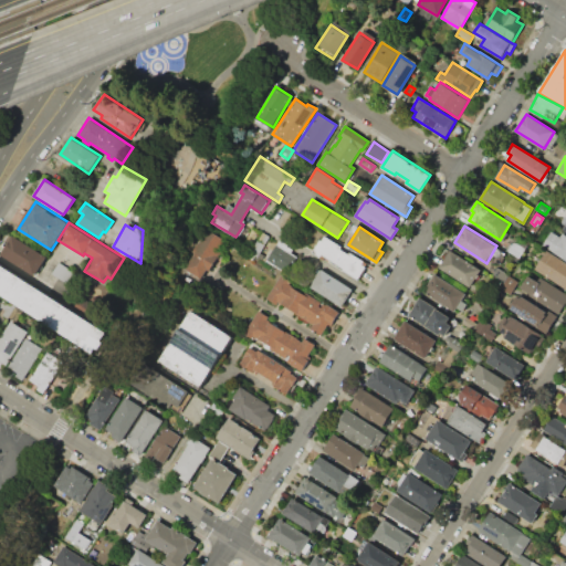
[(208,229),(226,240),(219,251),(221,252),(209,271),(207,270),(202,278),(186,266),(195,253),(194,252),(208,229)]
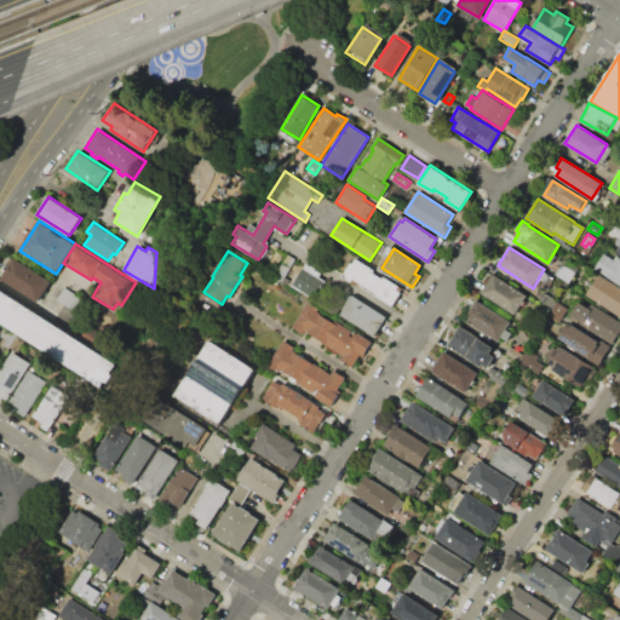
[(288,253),(296,259),(281,281),(274,276),(288,253)]
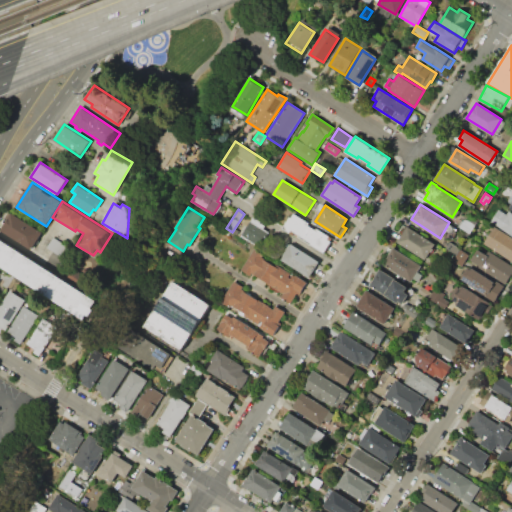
[(511,234),(492,221),(499,210),(506,214),(508,210),(511,212),(511,234)]
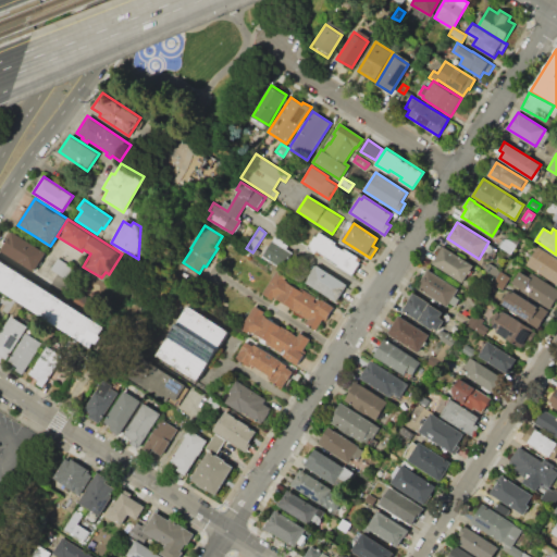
[(13,232),(46,252),(34,271),(1,250),(13,232)]
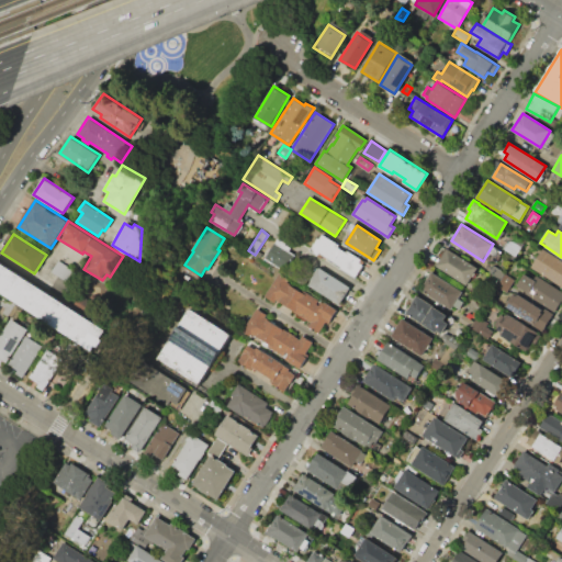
[(310,250),(317,238),(319,239),(323,234),(339,245),(338,247),(346,253),(347,250),(370,265),(368,268),(363,266),(356,278),(339,268),(340,266),(319,253),(318,256),(310,250)]
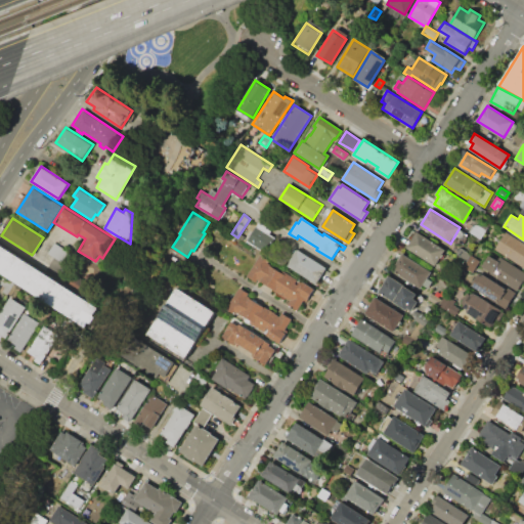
[(247,241),(259,222),(272,230),(270,233),(275,237),(266,253),(247,241)]
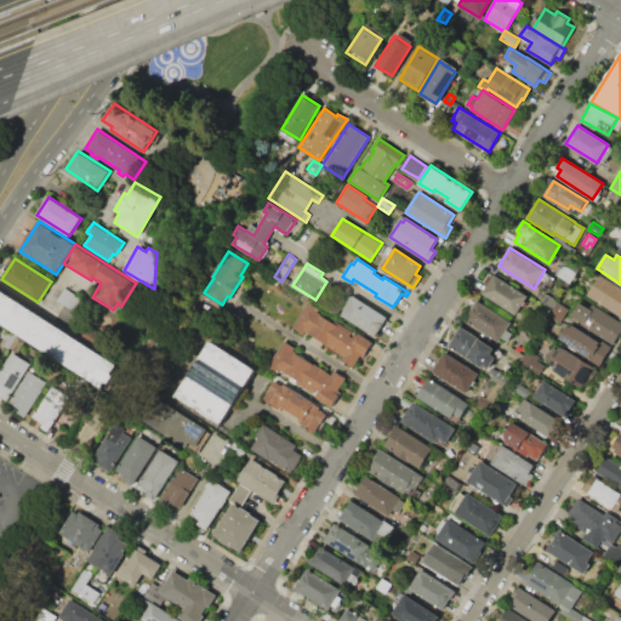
[(557,274),(560,267),(570,266),(576,271),(569,281),(557,274)]
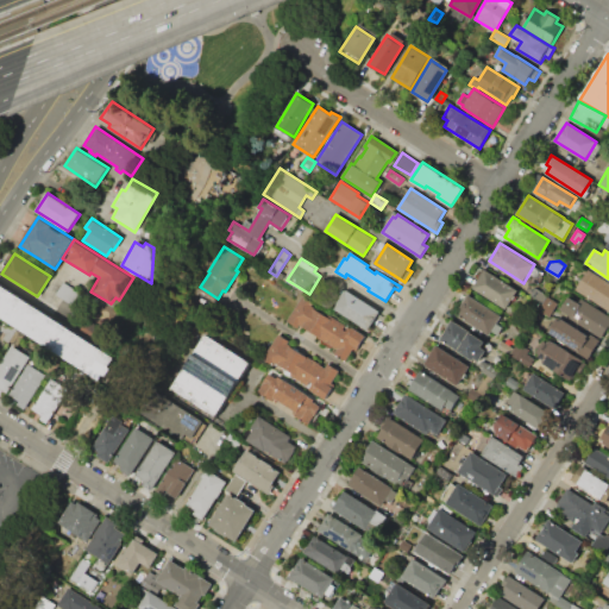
[(484,269),(519,290),(507,309),(472,288),(484,269)]
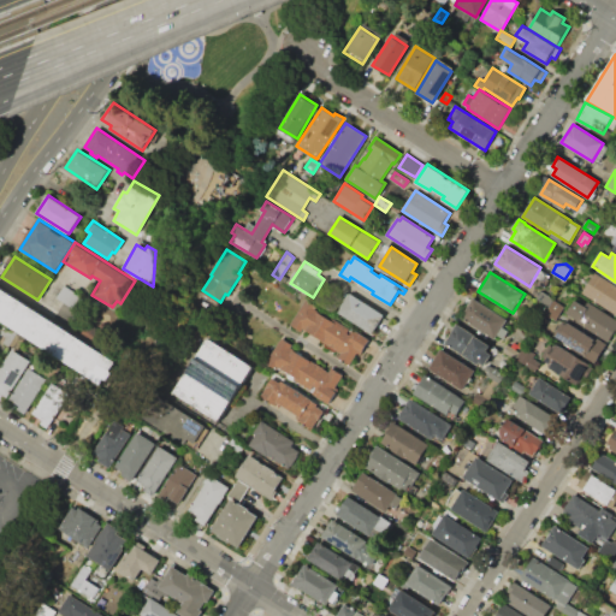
[(615,313),(582,292),(596,273),(615,285),(615,313)]
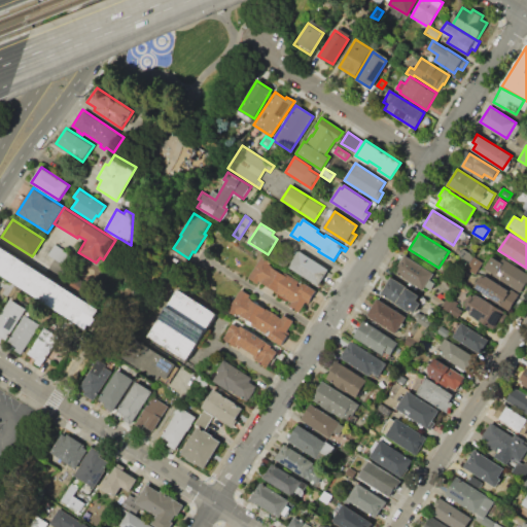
[(55,243),(72,253),(65,266),(47,255),(55,243)]
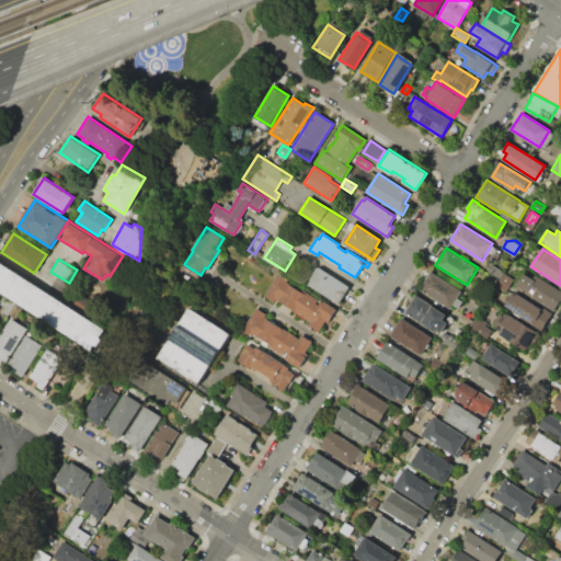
[(0,261),(105,329),(101,336),(103,339),(99,346),(95,345),(92,350),(33,311),(32,313),(9,299),(10,297),(0,290),(0,261)]
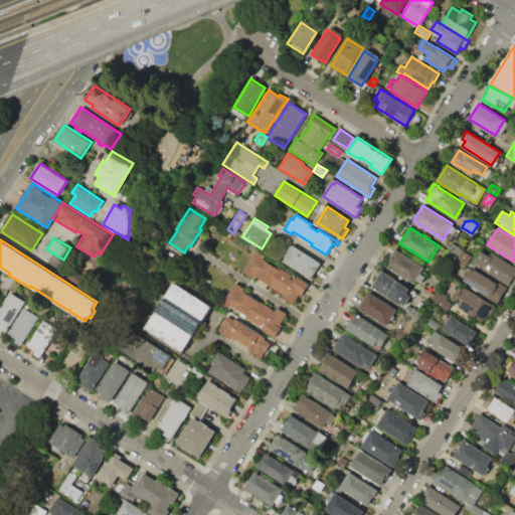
[(459,256),(449,249),(452,243),(463,250),(459,256)]
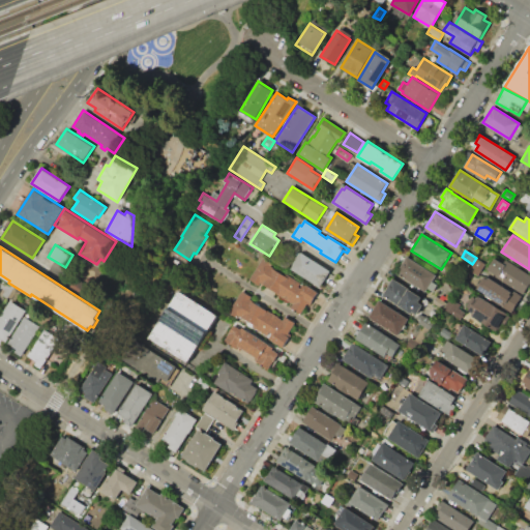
[(330,271),(320,287),(291,268),(294,265),(292,264),(300,252),(330,271)]
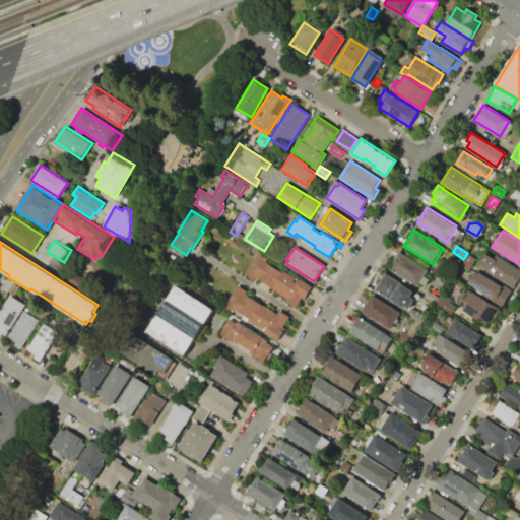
[(399,251),(428,269),(424,275),(429,278),(425,285),(419,282),(417,285),(389,268),(395,259),(394,258),(399,251)]
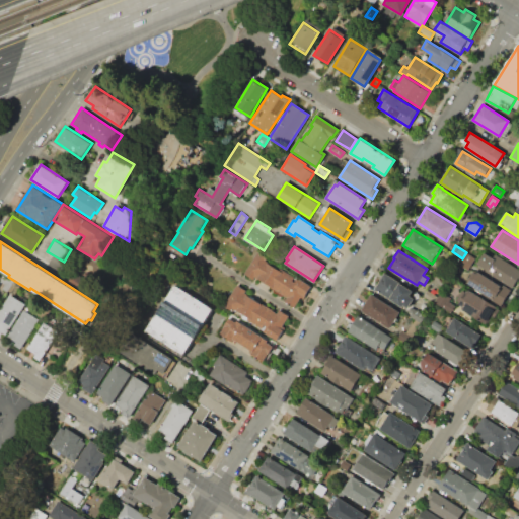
[(257,252),(267,258),(266,261),(282,271),(283,269),(311,287),(303,299),(301,298),(295,307),(285,301),(287,297),(255,277),(253,281),(243,275),(257,252)]
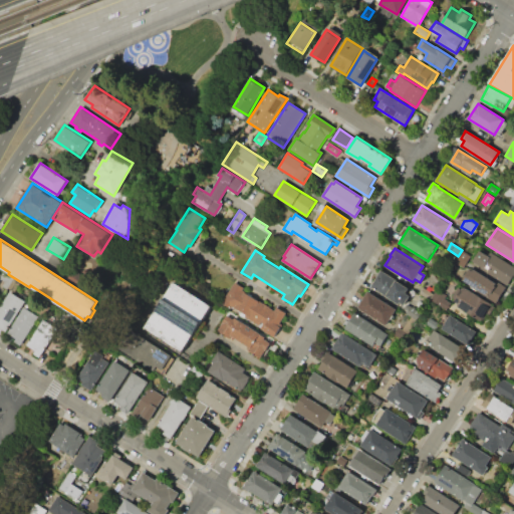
[(462,250),(471,256),(464,267),(455,261),(458,256),(462,250)]
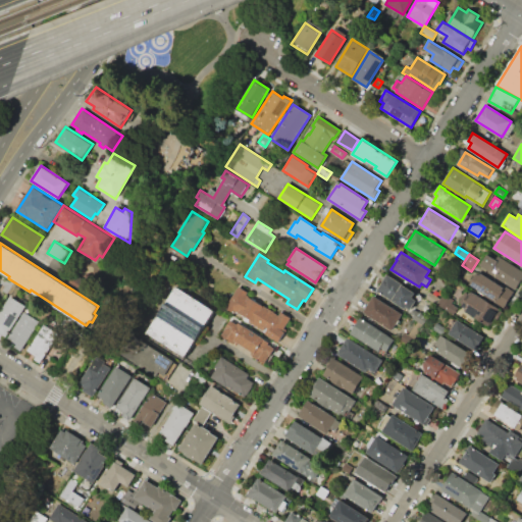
[(481,265),(487,255),(498,261),(501,257),(521,271),(521,277),(515,290),(489,273),(490,271),(481,265)]
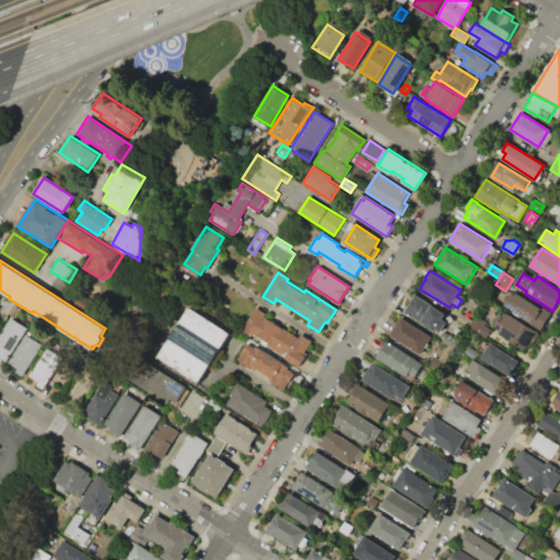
[(504,304),(512,293),(515,295),(516,293),(540,307),(541,306),(551,312),(541,327),(504,304)]
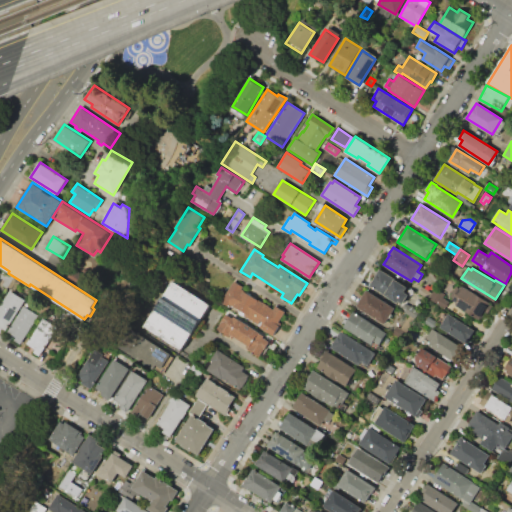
[(380,269),(408,287),(404,292),(408,294),(403,304),(399,301),(398,303),(370,285),(380,269)]
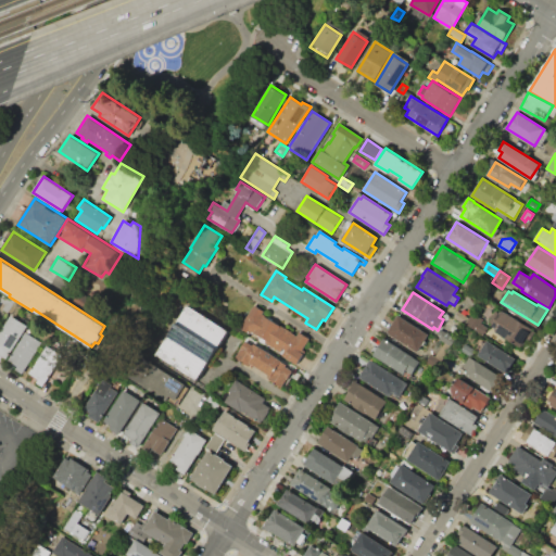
[(0,298),(3,293),(15,301),(8,313),(2,308),(5,304),(0,300),(0,298)]
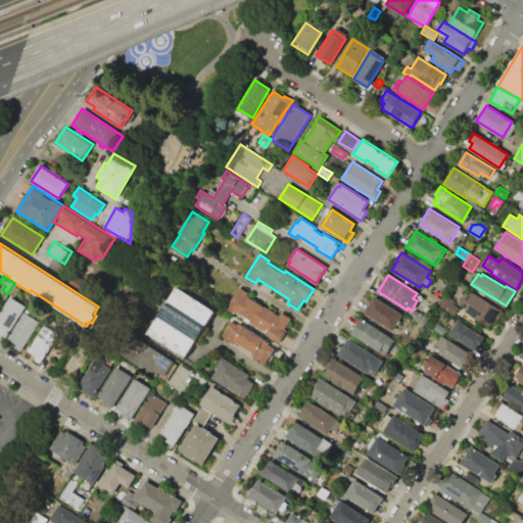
[(147,333),(176,287),(216,312),(187,358),(147,333)]
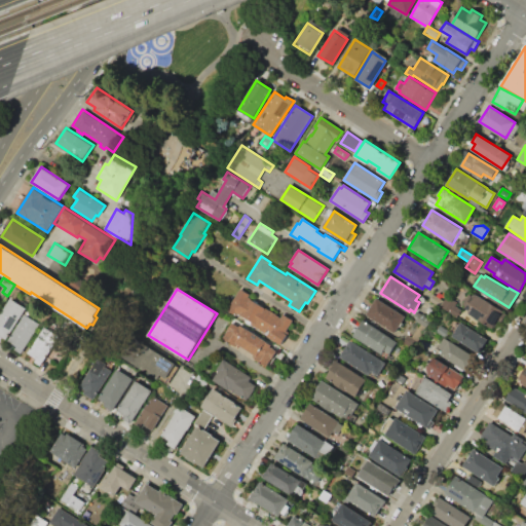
[(227,309),(240,289),(251,295),(249,297),(280,317),(283,313),(293,321),(287,331),(288,332),(280,343),(250,324),(251,322),(237,313),(236,315),(227,309)]
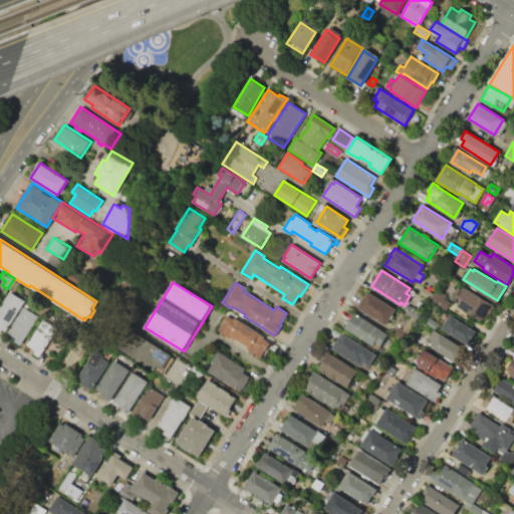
[(481,320),(453,302),(455,300),(452,298),(459,287),(462,289),(463,286),(491,303),(481,320)]
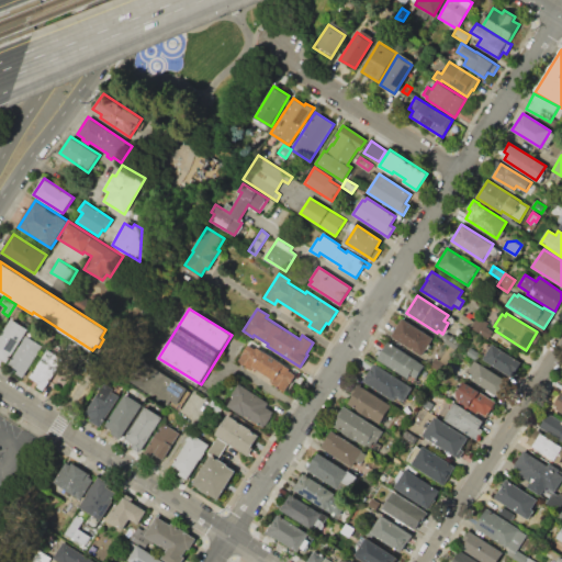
[(462,314),(474,322),(470,328),(458,322),(462,314)]
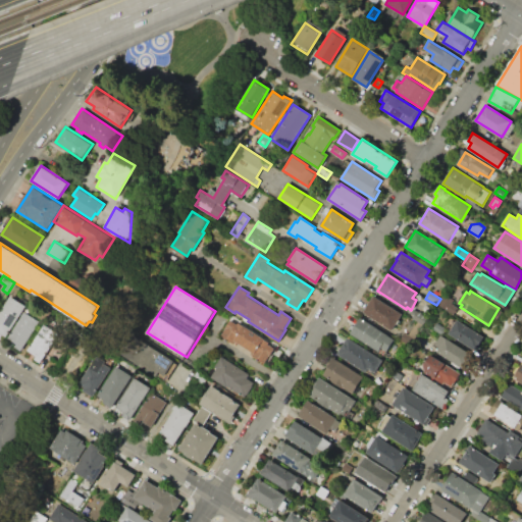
[(0,312),(10,296),(27,306),(6,336),(0,332),(0,312)]
